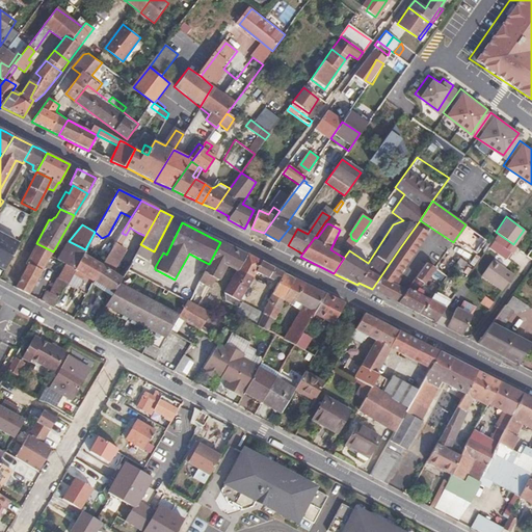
[(297,229),(291,225),(278,241),(288,245),(297,229)]
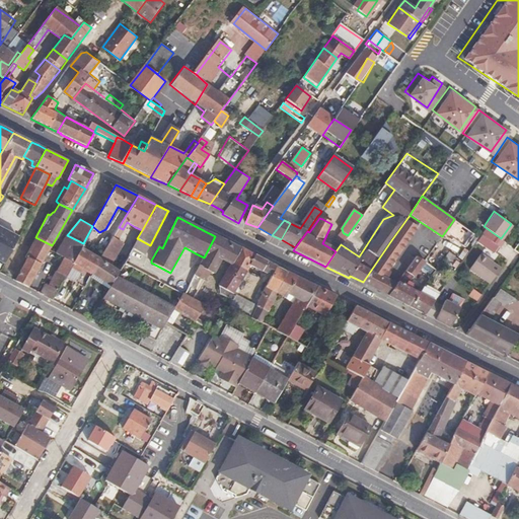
[(0,236),(0,260),(4,263),(17,238),(3,231),(0,236)]
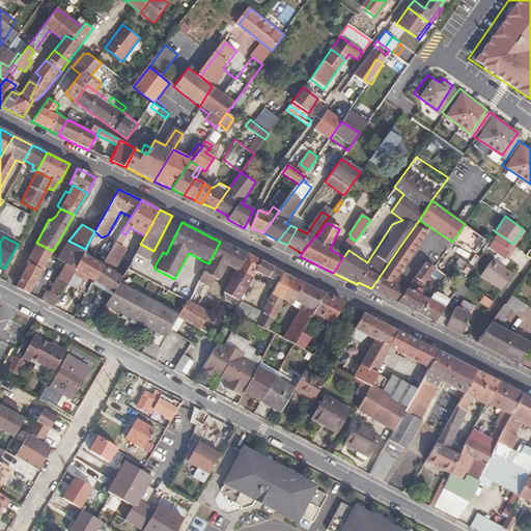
[(356,241),(352,239),(346,246),(350,248),(356,241)]
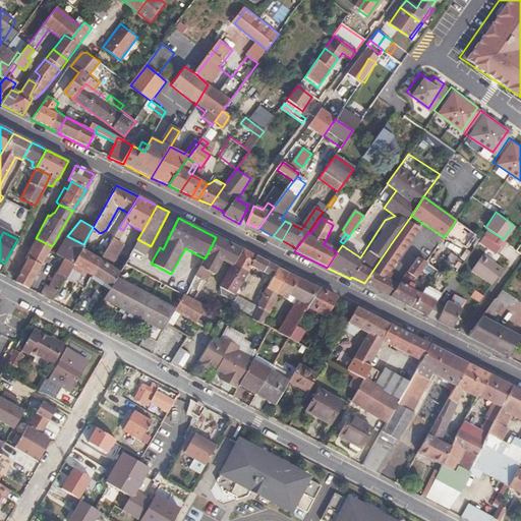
[(64,259),(73,265),(81,249),(83,244),(67,236),(56,254),(64,259)]
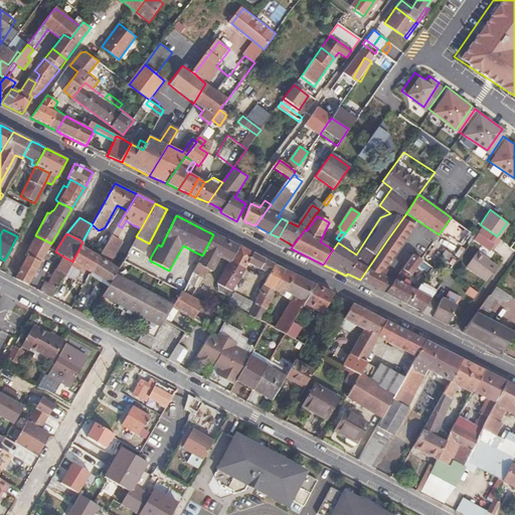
[(238,246),(213,234),(202,255),(193,274),(203,280),(208,271),(211,272),(220,258),(229,262),(238,246)]
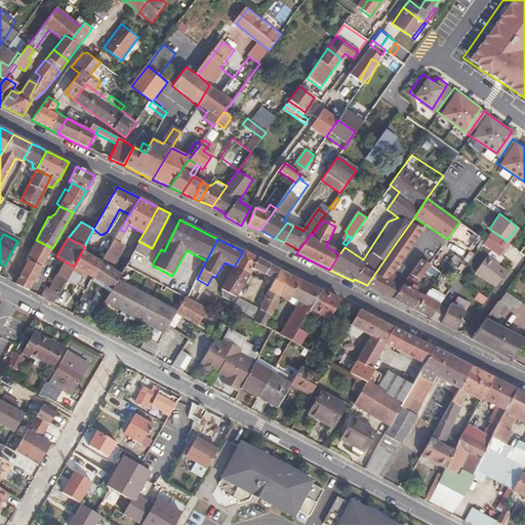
[(52,248),(36,240),(25,260),(27,263),(14,284),(28,290),(49,253),(52,248)]
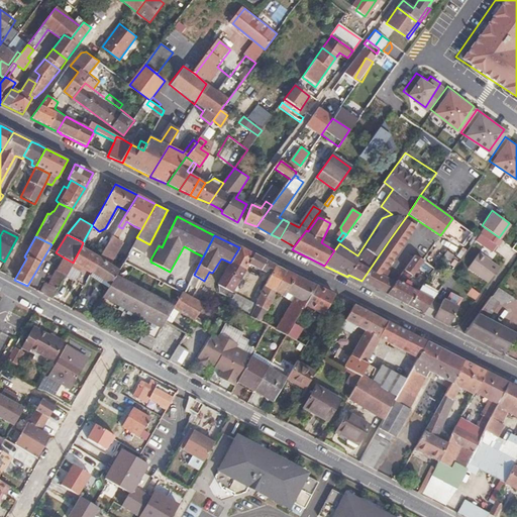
[(121,242),(112,237),(99,259),(101,260),(109,264),(121,242)]
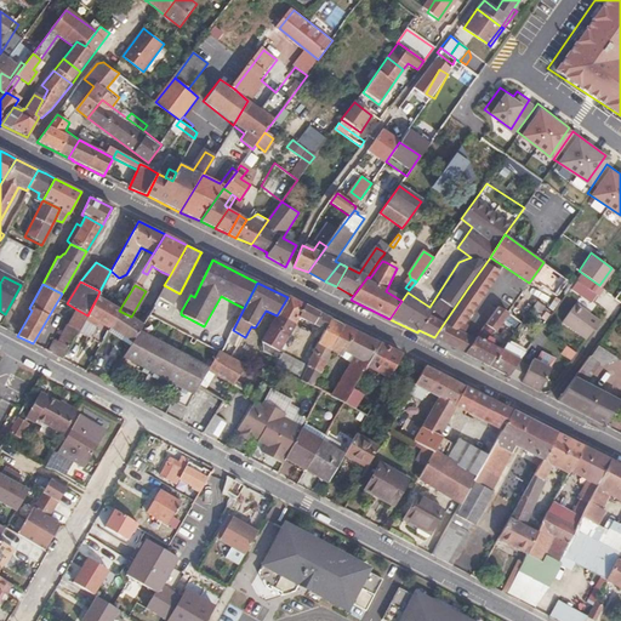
[(180,294),(164,285),(153,306),(167,314),(174,303),(180,294)]
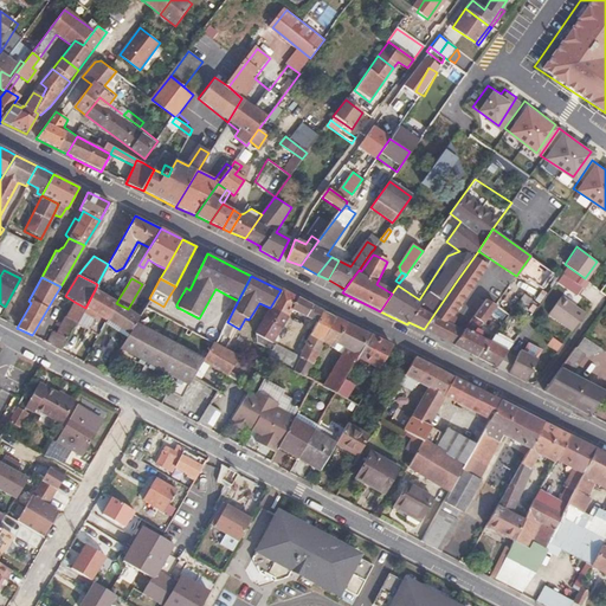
[(424,329),(453,346),(462,334),(446,323),(470,289),(457,281),(424,329)]
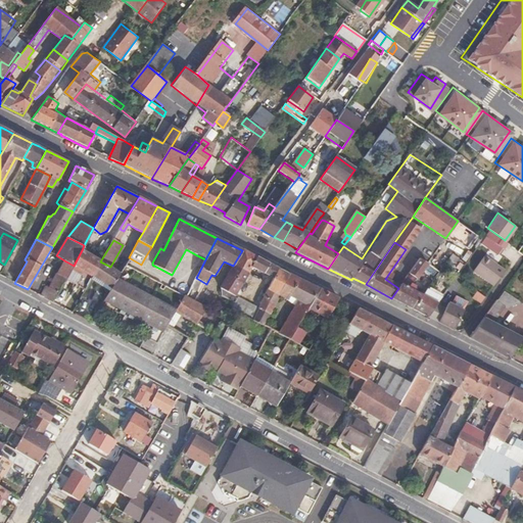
[(242,249),(242,250),(233,266),(247,274),(251,269),(257,257),(242,249)]
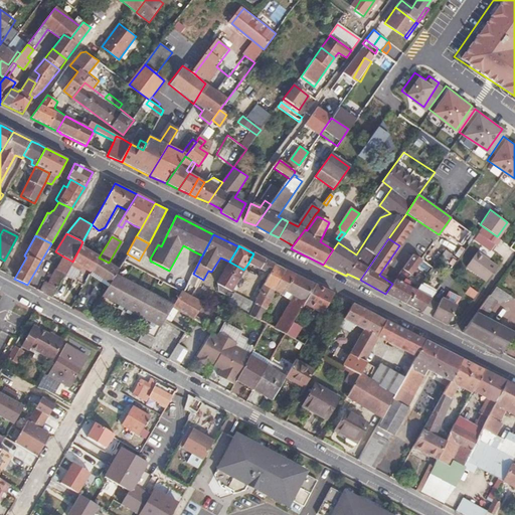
[(92,274),(101,259),(99,258),(80,246),(72,262),(65,274),(78,283),(76,288),(81,291),(92,274)]
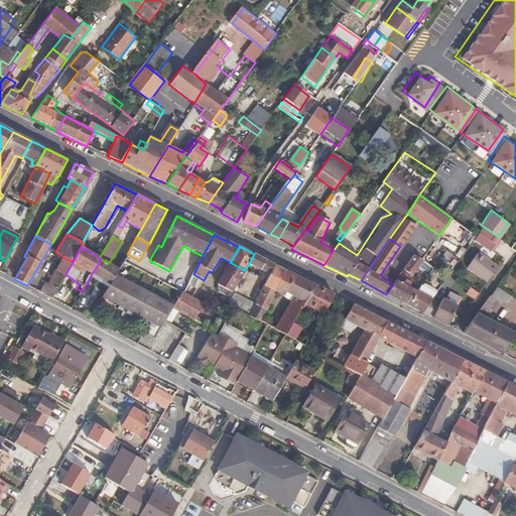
[(417,258),(421,261),(428,250),(425,247),(417,258)]
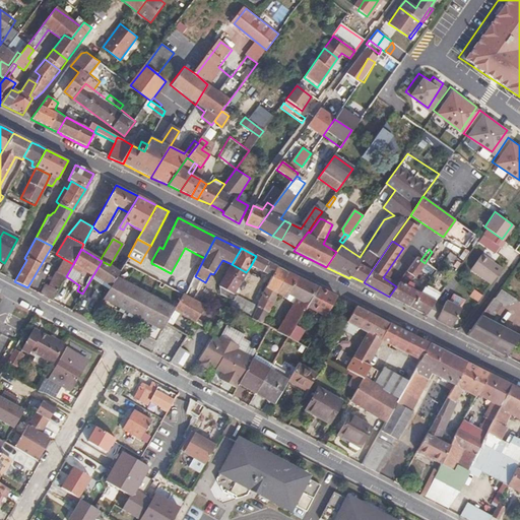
[(438,251),(435,249),(432,252),(425,263),(429,264),(438,251)]
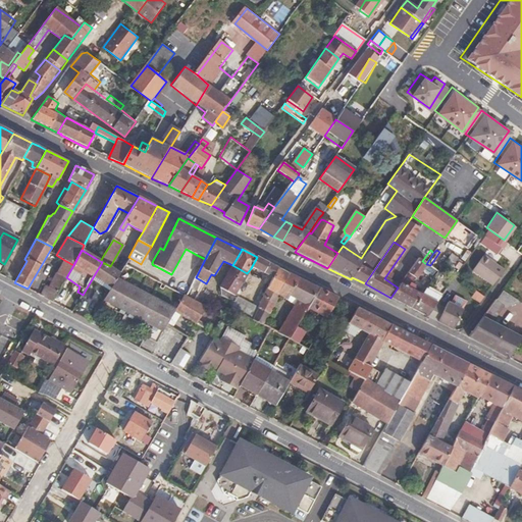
[(465,264),(452,254),(448,260),(453,264),(448,270),(456,276),(465,264)]
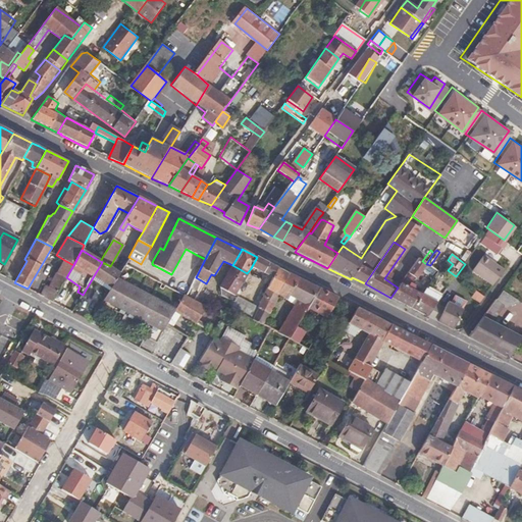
[(504,268),(483,255),(472,270),(492,284),(504,268)]
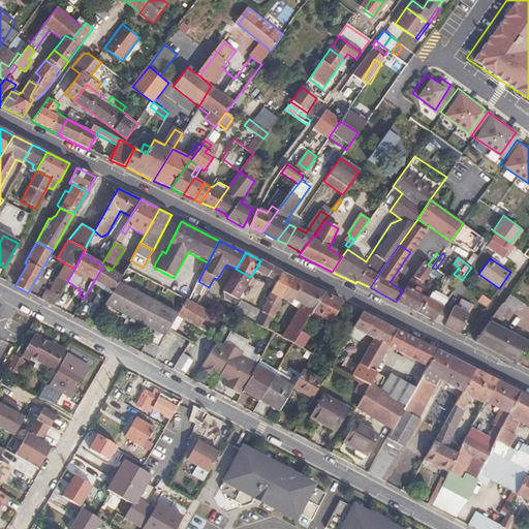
[(260,260),(254,272),(269,279),(276,282),(278,283),(272,294),(282,300),(293,277),(282,272),(275,268),(260,260)]
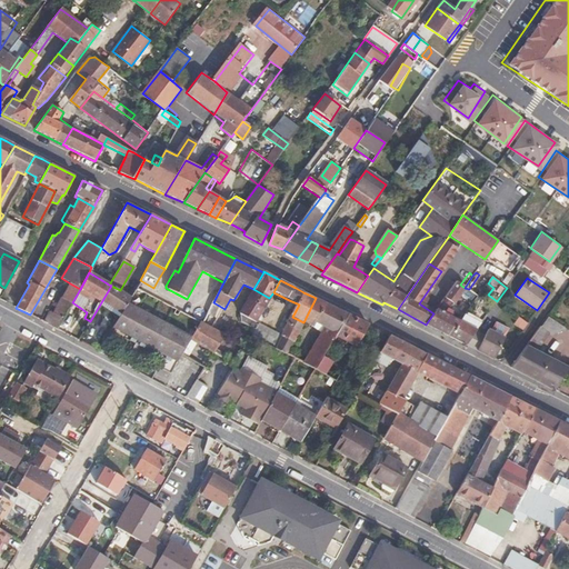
[(446,336),(457,321),(448,316),(449,313),(447,311),(449,308),(446,306),(449,301),(452,303),(465,288),(460,285),(457,282),(433,313),(426,325),(446,336)]
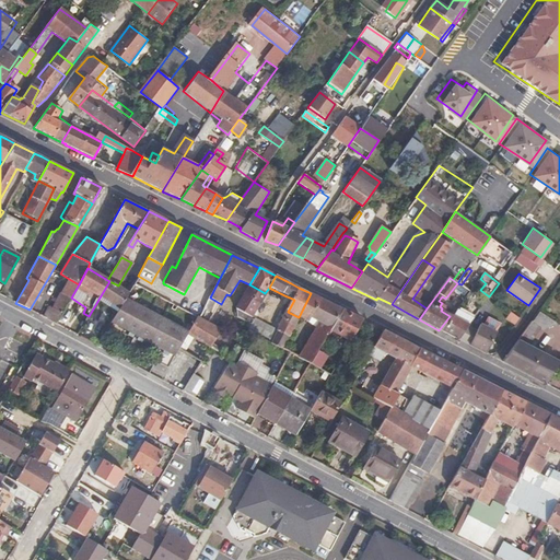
[(57,325),(71,298),(79,284),(69,279),(50,310),(46,312),(43,317),(57,325)]
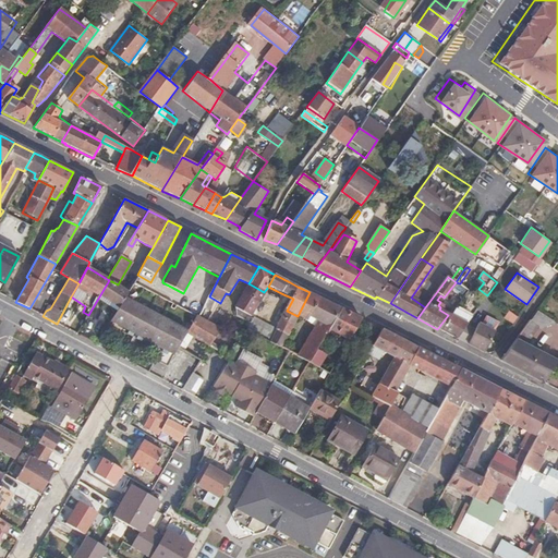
[(118,308),(126,293),(128,291),(118,284),(109,280),(99,296),(118,308)]
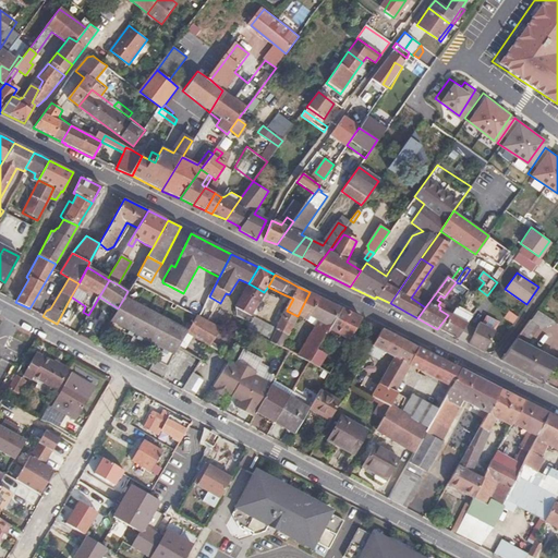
[(264,292),(249,283),(242,295),(257,304),(264,292)]
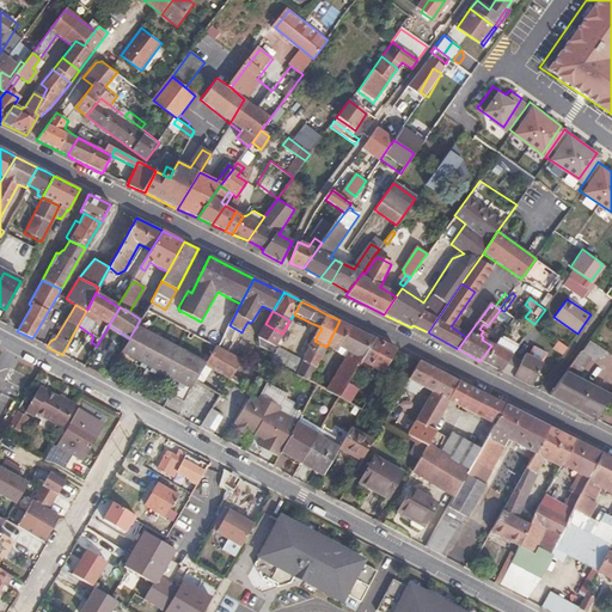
[(534,324),(525,317),(520,325),(530,332),(534,324)]
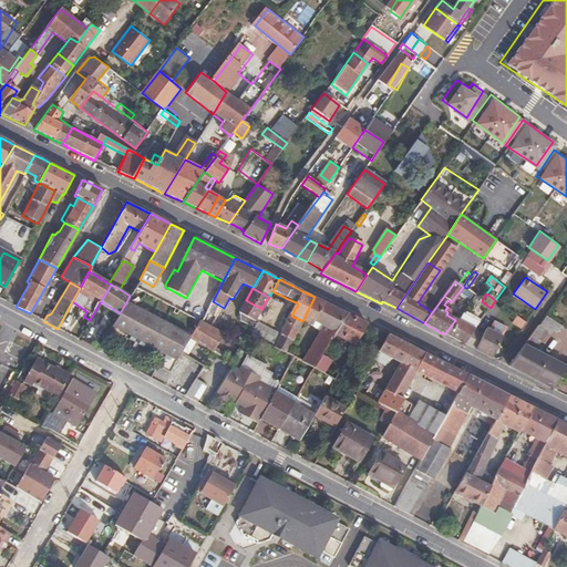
[(315,297),(302,321),(310,326),(312,327),(315,321),(323,327),(321,331),(302,362),(313,369),(321,357),(334,334),(348,313),(322,301),(315,297)]
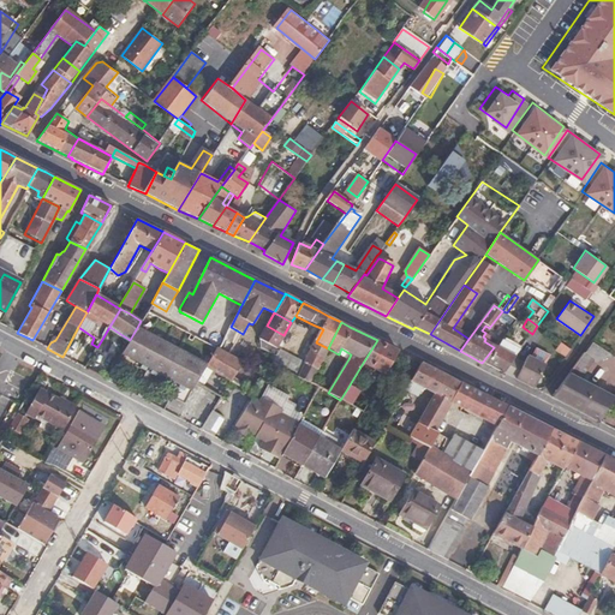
[(159,375),(177,344),(139,323),(130,340),(121,354),(159,375)]
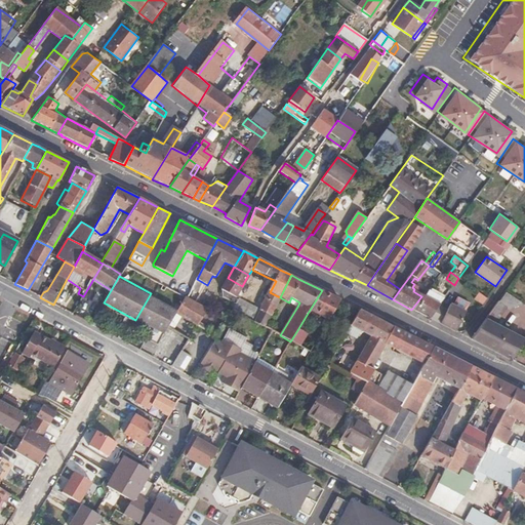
[(242,286),(228,278),(219,292),(224,295),(226,292),(236,297),(242,286)]
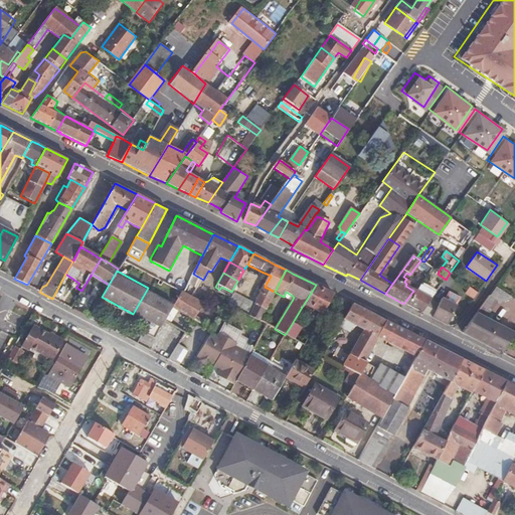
[(203,280),(193,274),(182,294),(191,300),(203,280)]
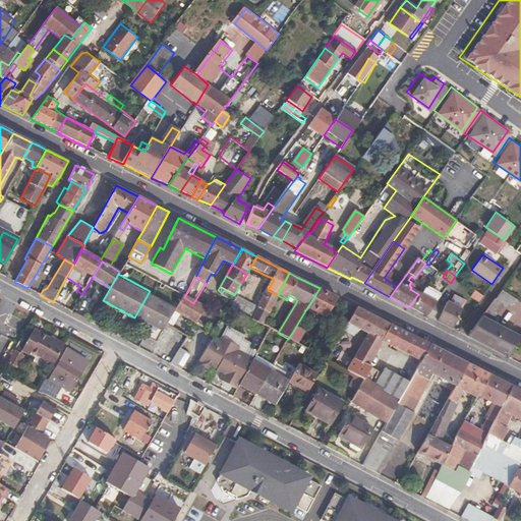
[(338,298),(320,288),(307,307),(323,315),(320,321),(323,323),(338,298)]
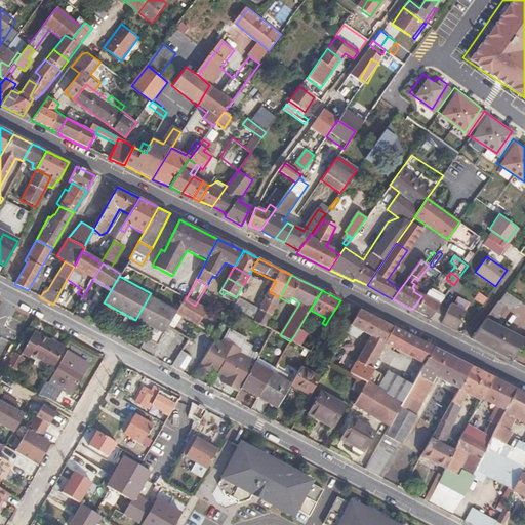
[(270,292),(265,300),(277,306),(280,297),(270,292)]
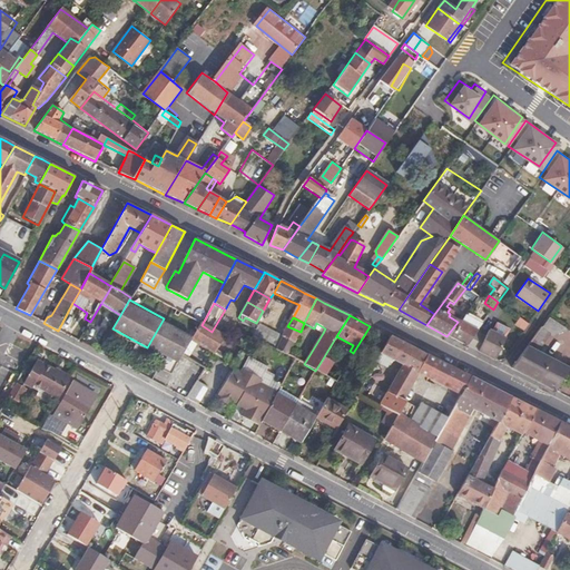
[(194,335),(164,318),(147,347),(165,356),(169,347),(183,354),(190,341),(194,335)]
